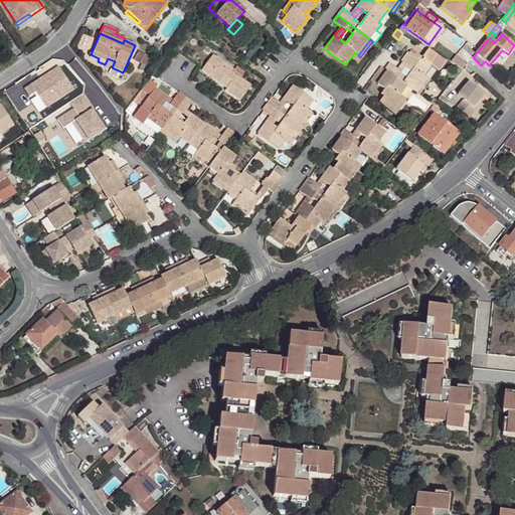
[(406,87),(415,94),(427,77),(431,79),(438,71),(431,66),(432,64),(441,69),(446,60),(428,49),(422,57),(424,58),(422,60),(415,55),(411,52),(410,52),(400,64),(405,68),(410,72),(406,78),(400,74),(401,72),(397,69),(389,63),(384,69),(386,71),(406,87)]
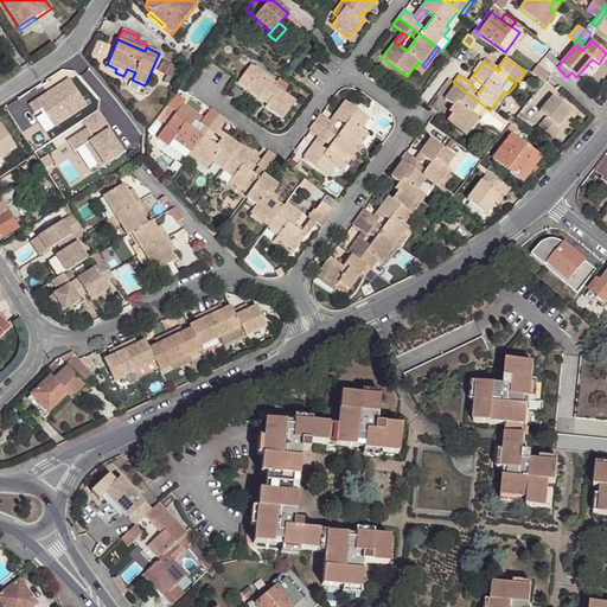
[(592,59),(587,65),(593,70),(599,64),(592,59)]
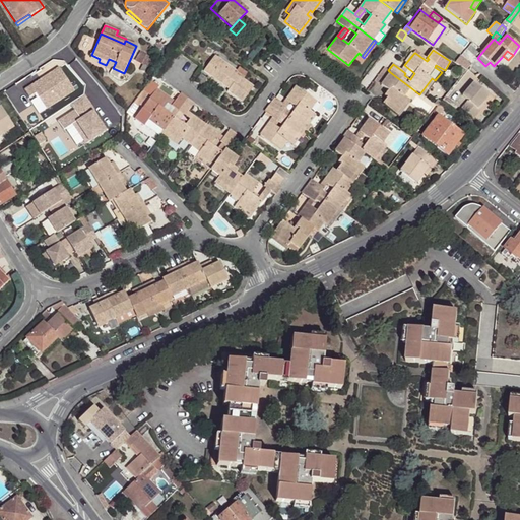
[(140,53),(135,61),(142,65),(146,68),(147,68),(151,60),(140,53)]
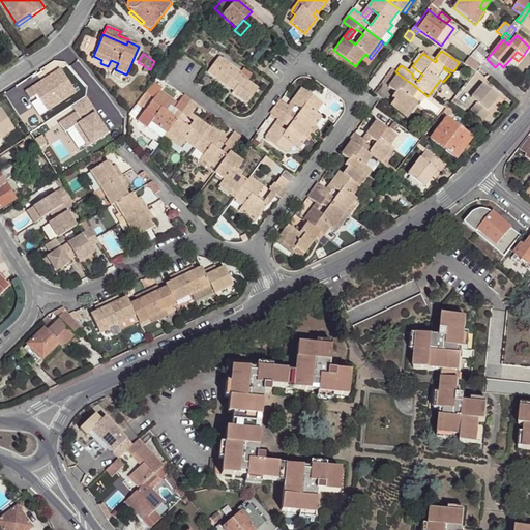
[(218,57),(207,72),(229,88),(231,86),(235,89),(233,91),(232,93),(247,105),(258,89),(247,82),(243,78),(241,80),(237,77),(240,72),(218,57)]
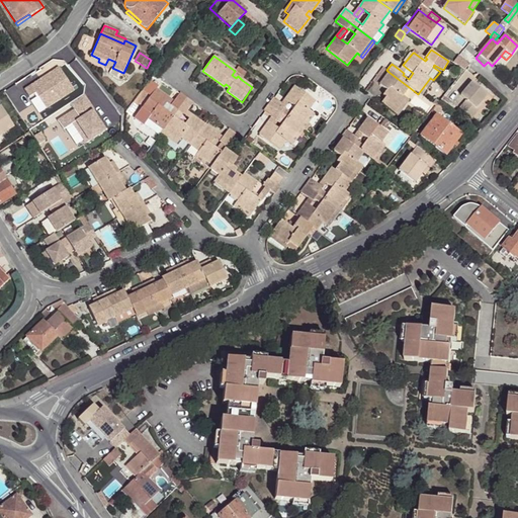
[(453,63),(463,70),(468,64),(458,56),(453,63)]
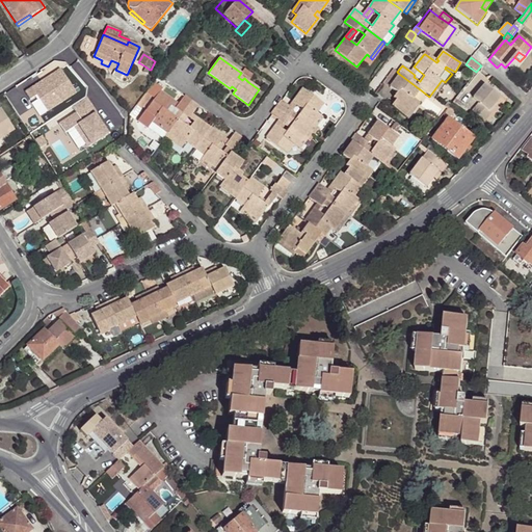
[(43,76),(48,84),(70,72),(65,63),(43,76)]
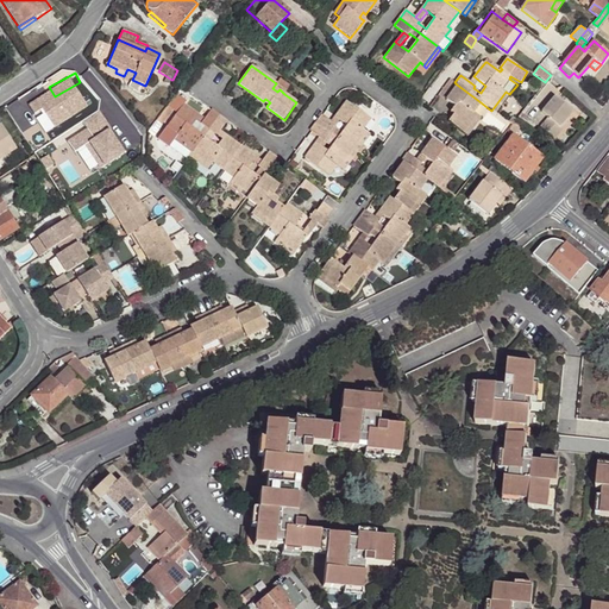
[(280,89),(284,94),(290,86),(280,79),(276,83),(272,88),(277,92),(280,89)]
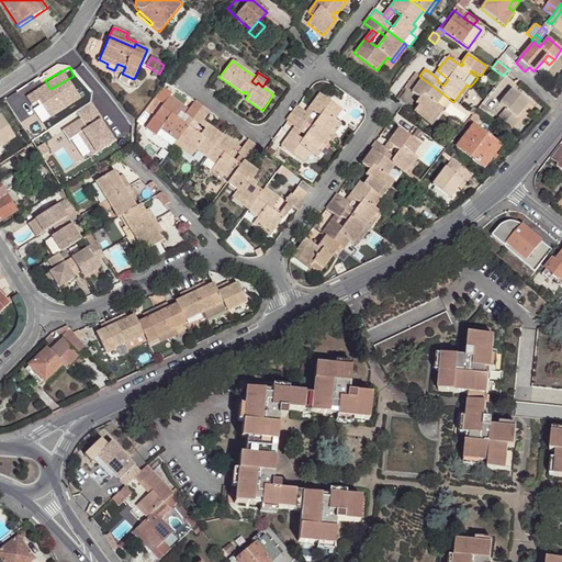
[(405,88),(412,92),(422,78),(419,76),(416,74),(405,88)]
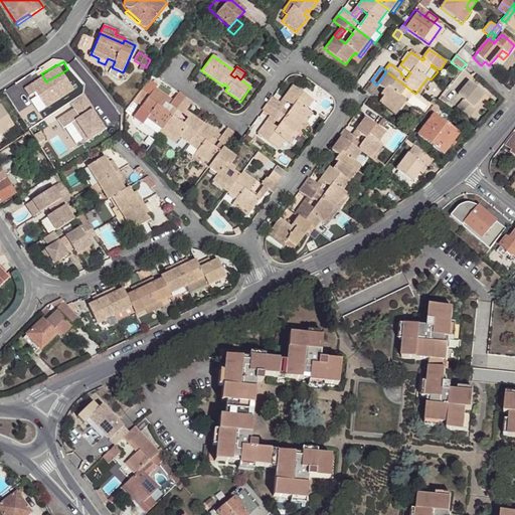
[(66,87),(71,82),(64,71),(53,78),(56,82),(58,86),(66,87)]
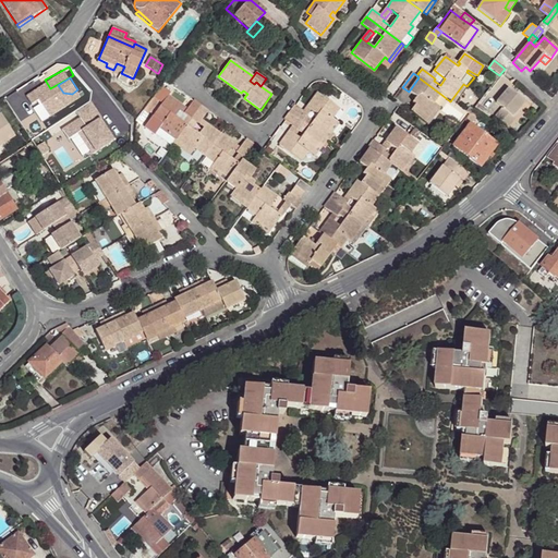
[(415,105),(410,111),(425,123),(437,106),(434,102),(440,94),(419,77),(409,92),(416,97),(420,99),(415,105)]
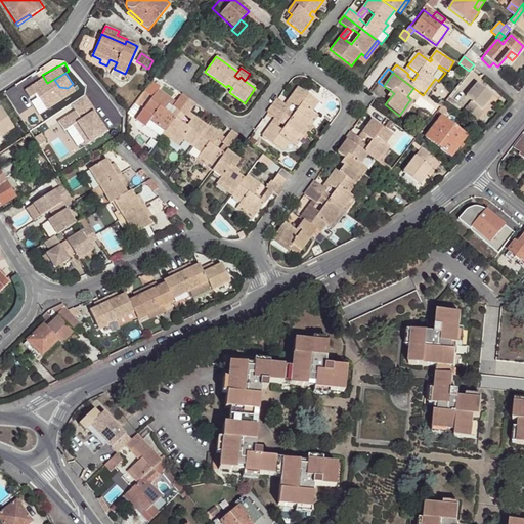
[(32,87),(40,99),(50,92),(52,96),(54,98),(56,96),(58,98),(54,101),(51,103),(52,104),(47,108),(55,123),(73,111),(72,108),(79,103),(80,106),(83,110),(93,101),(91,99),(92,98),(79,80),(73,84),(68,88),(59,87),(57,84),(49,88),(43,79),(32,87)]
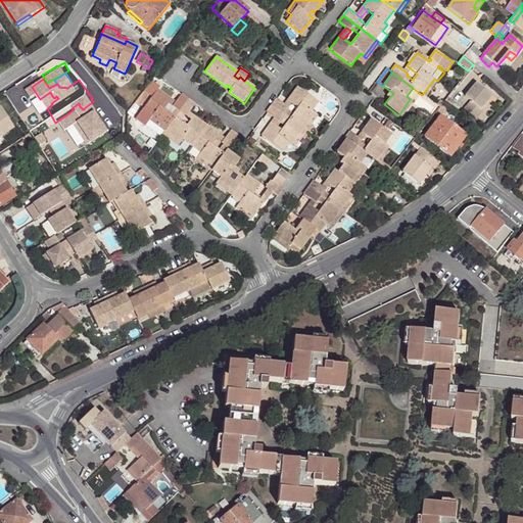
[(422,95),(425,97),(437,81),(434,79),(422,95)]
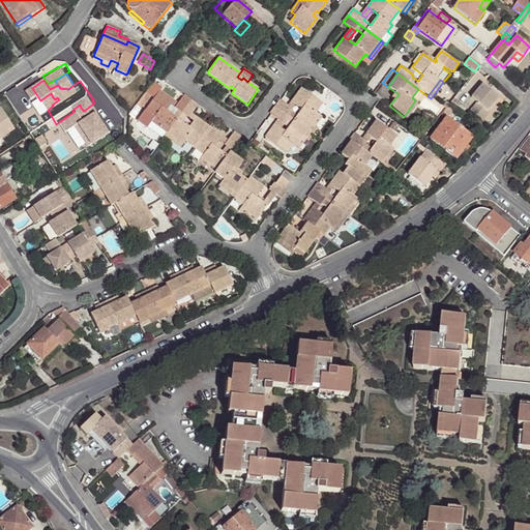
[(476,102),(470,111),(482,121),(489,113),(487,112),(499,97),(482,84),(471,97),(476,102)]
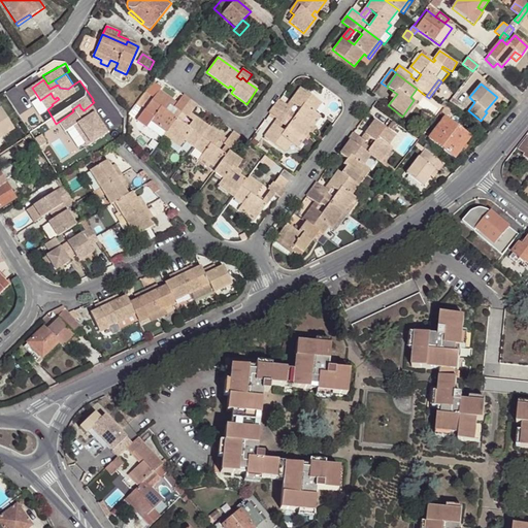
[(278,100),(274,106),(306,131),(318,114),(315,112),(321,103),(300,88),(291,101),(295,104),(301,108),(295,116),(289,111),(291,108),(288,106),(278,100)]
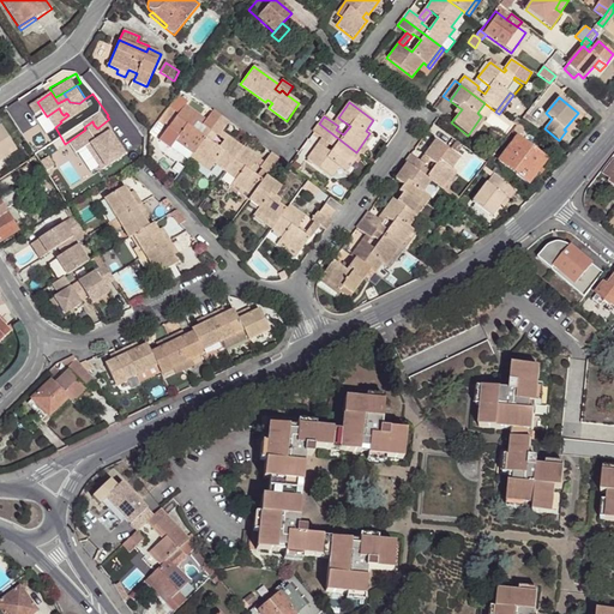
[(185,106),(160,140),(188,161),(190,158),(193,155),(221,118),(212,112),(205,121),(185,106)]
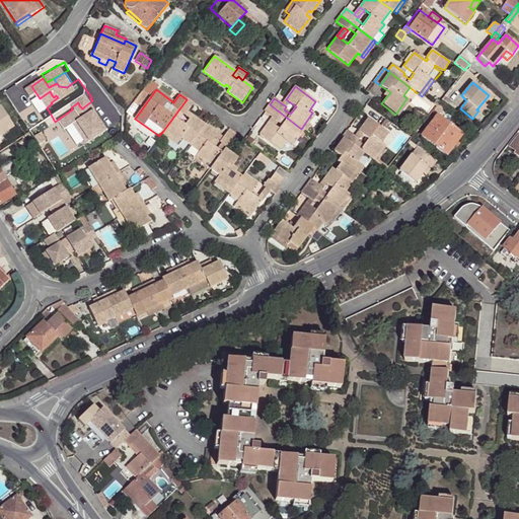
[(133,103),(127,113),(132,116),(147,94),(142,91),(134,103),(133,103)]
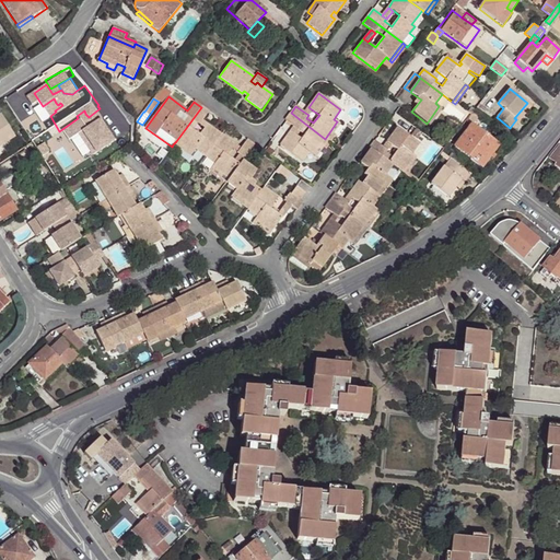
[(442,108),(439,106),(427,124),(430,126),(442,108)]
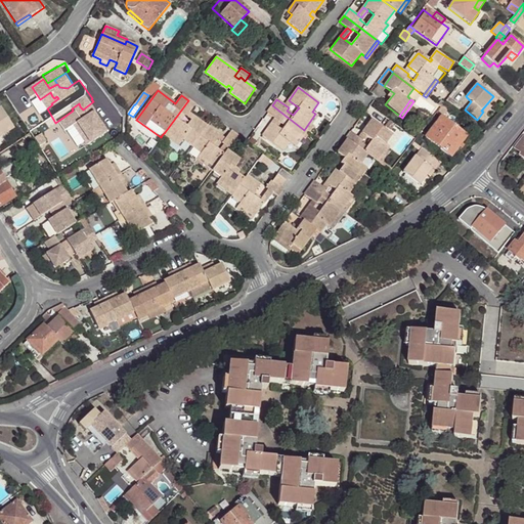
[(188,100),(165,132),(181,143),(183,140),(191,146),(207,126),(194,117),(191,121),(186,126),(179,121),(183,115),(186,118),(189,114),(195,105),(188,100)]
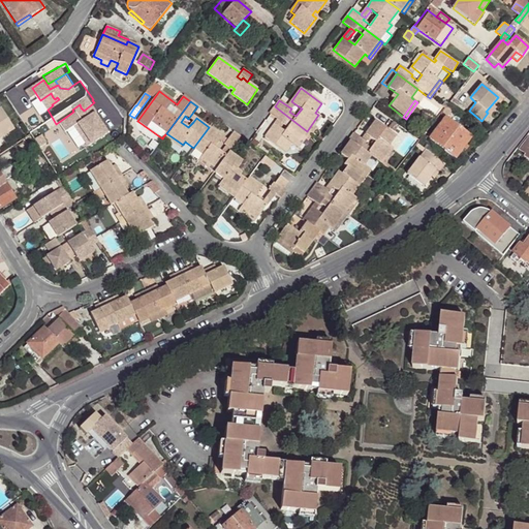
[(444,109),(440,115),(445,118),(445,119),(453,109),(447,104),(444,109)]
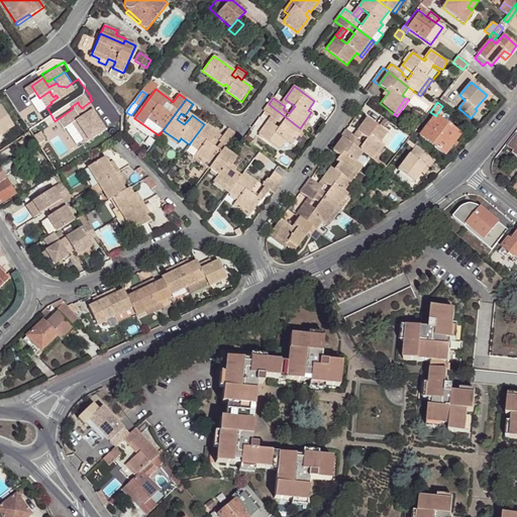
[(269,122),(259,134),(279,149),(285,141),(289,143),(300,128),(269,104),(264,111),(272,117),(275,120),(277,117),(283,122),(278,128),(272,124),(269,122)]
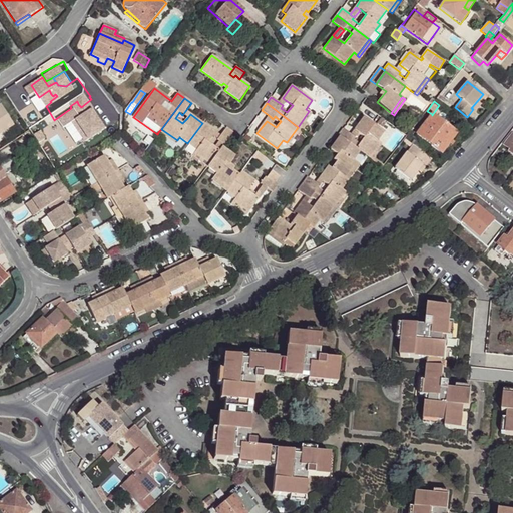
[(0,105),(0,130),(1,130),(2,132),(14,125),(1,105),(0,105)]
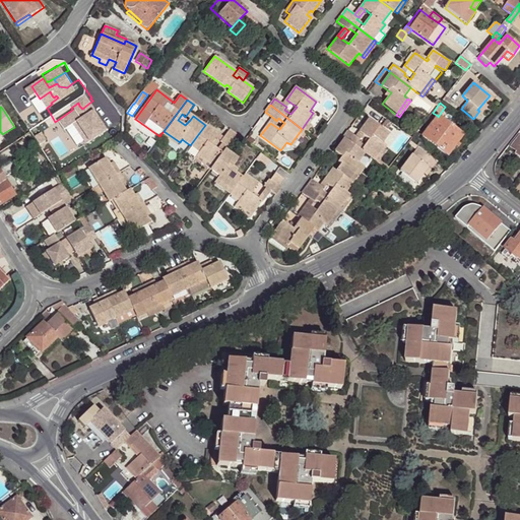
[(72,110),(55,122),(56,123),(73,112),(72,110)]
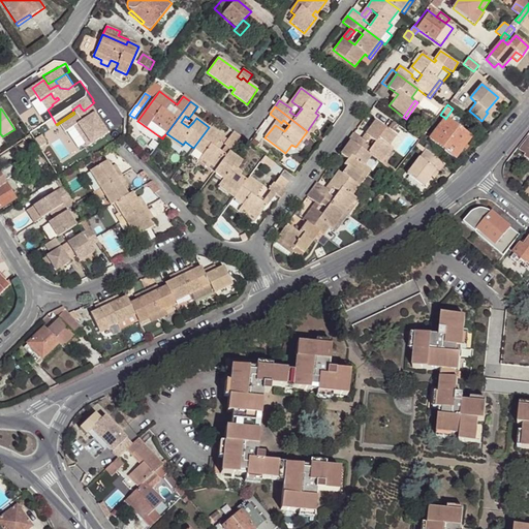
[(310,133),(321,117),(318,115),(307,131),(310,133)]
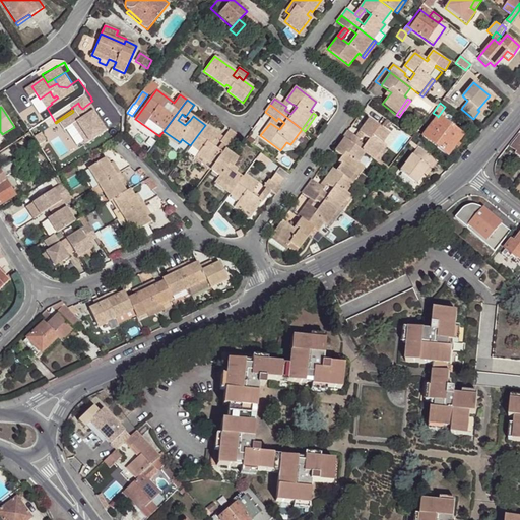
[(438,116),(421,137),(448,156),(463,136),(438,117),(438,116)]
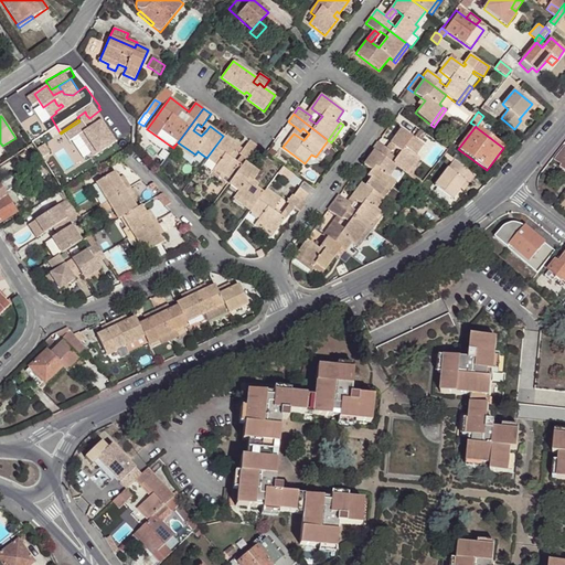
[(377,141),(372,150),(374,151),(396,168),(407,176),(414,167),(419,158),(416,155),(423,146),(401,129),(390,144),(394,147),(398,150),(401,152),(398,156),(395,159),(388,155),(391,151),(386,148),(377,141)]
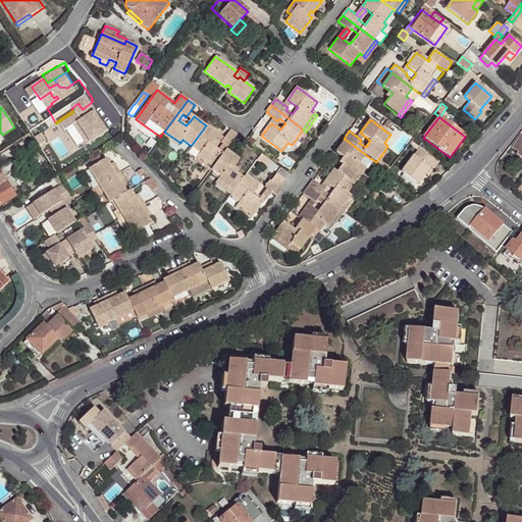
[(206,125),(191,146),(193,148),(190,153),(196,158),(198,156),(213,166),(225,150),(237,136),(229,131),(224,139),(221,143),(223,145),(219,150),(212,145),(216,139),(219,135),(206,125)]
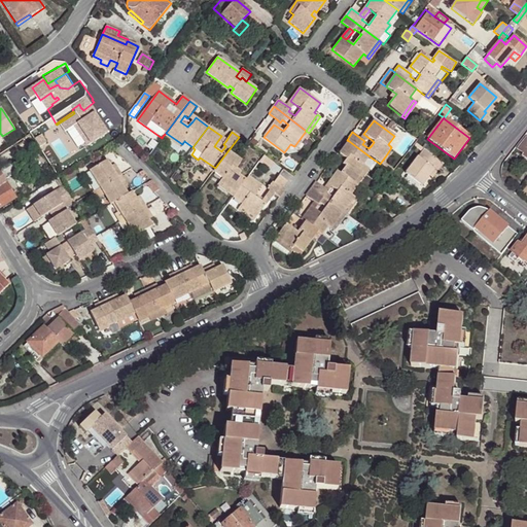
[(35,142),(40,138),(35,131),(30,134),(31,134),(35,142)]
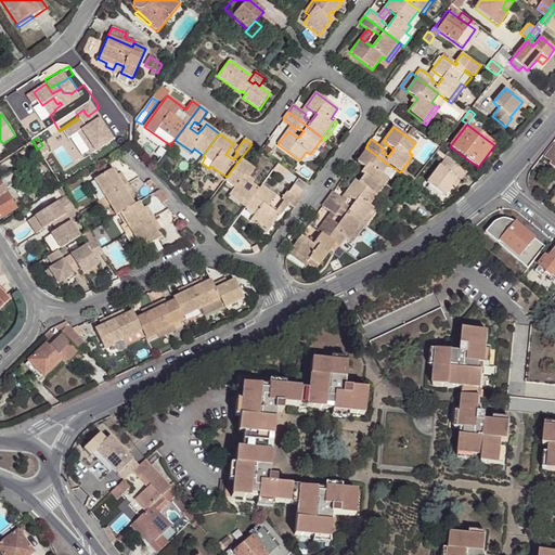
[(312,156),(325,140),(322,138),(310,154),(312,156)]
